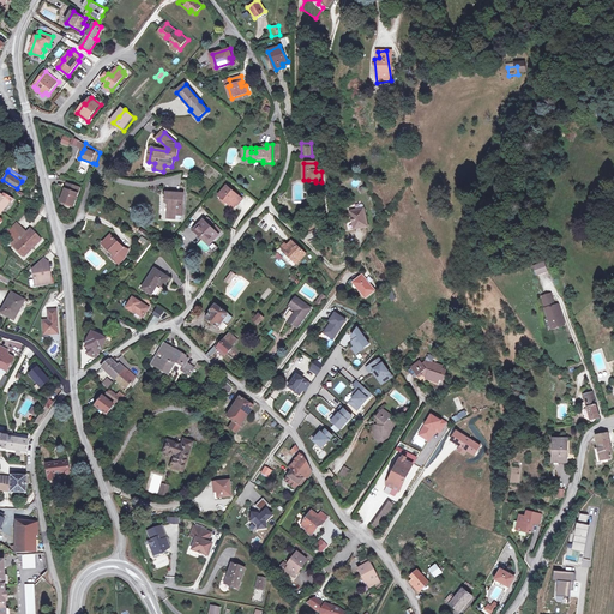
[(80,188),(68,184),(61,202),(74,205),(80,188)]
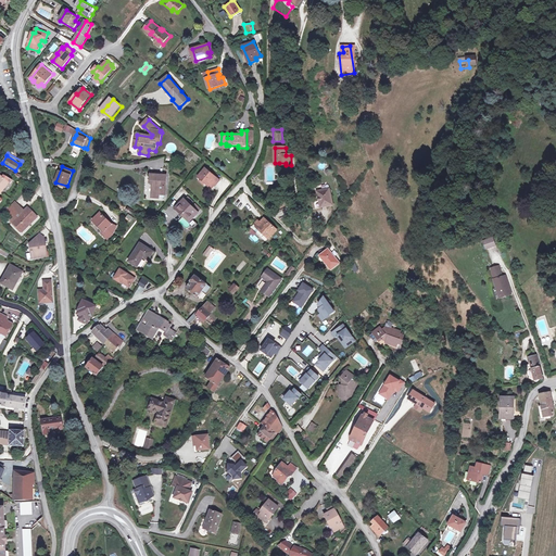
[(222,180),(207,168),(200,178),(214,189),(216,186),(217,186),(222,180)]
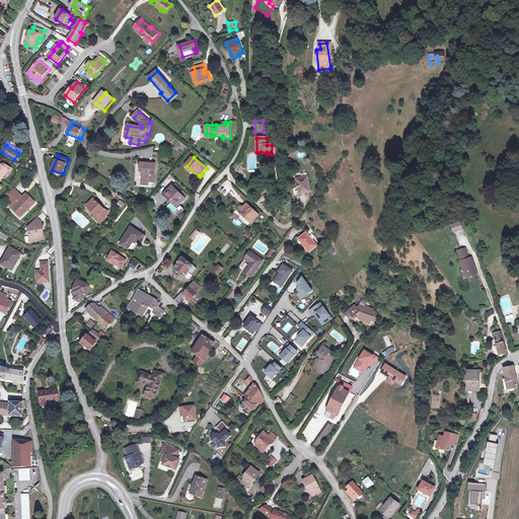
[(155,183),(156,164),(143,163),(142,170),(145,170),(145,173),(144,172),(144,173),(143,182),(155,183)]
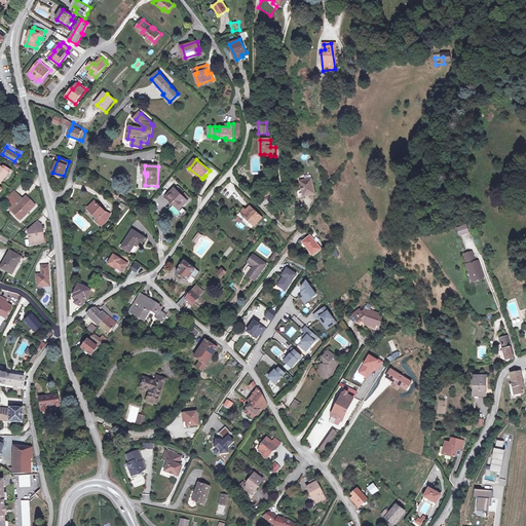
[(0,180),(2,182),(9,174),(10,175),(13,172),(4,166),(3,170),(1,167),(0,168),(0,180)]
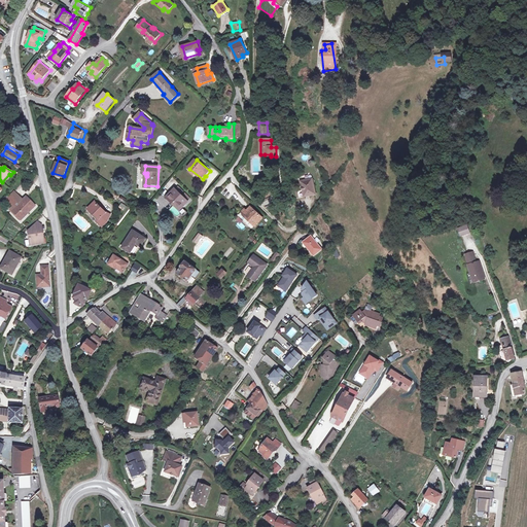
[(315,191),(310,176),(300,180),(302,188),(297,190),(300,197),(315,191)]
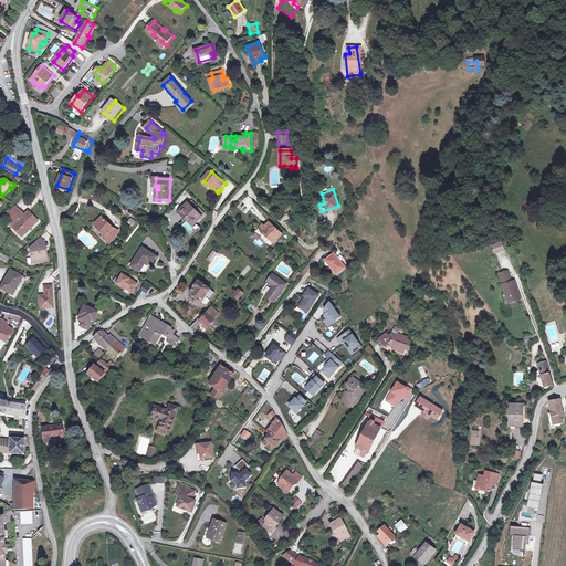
[(190,221),(195,226),(207,213),(201,208),(198,211),(196,209),(199,207),(192,200),(182,211),(190,220),(190,221)]
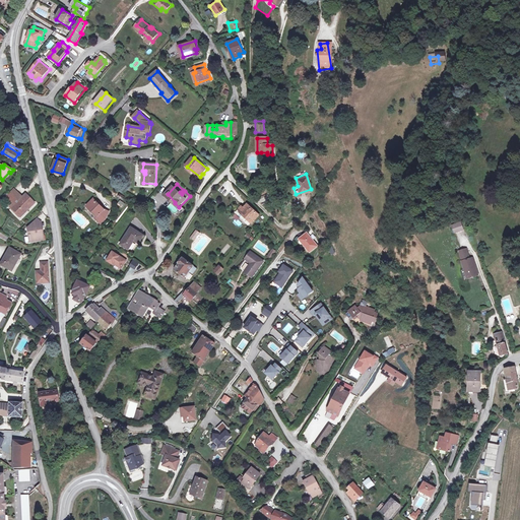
[(20,216),(35,202),(26,194),(23,198),(17,193),(10,201),(13,205),(11,208),(20,216)]
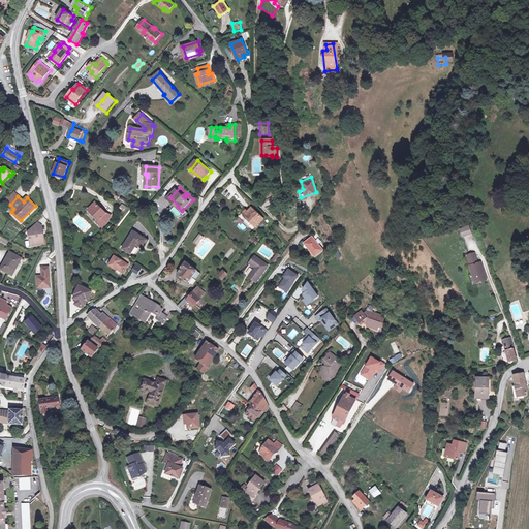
[(106,214),(96,204),(89,211),(93,214),(99,220),(98,221),(97,222),(103,228),(107,223),(111,215),(106,214)]
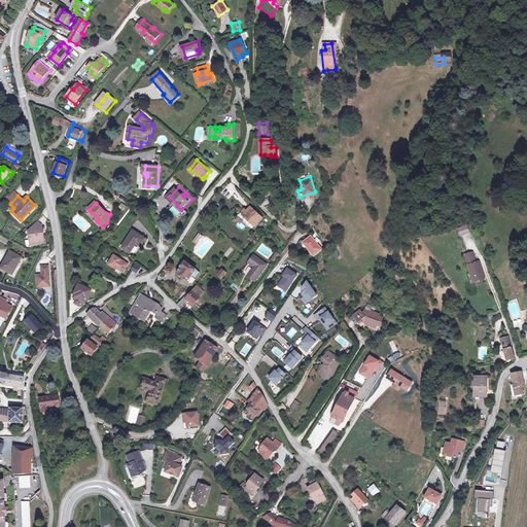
[(255,226),(262,218),(251,207),(247,211),(246,213),(244,211),(239,216),(240,218),(241,217),(246,222),(248,219),(255,226)]
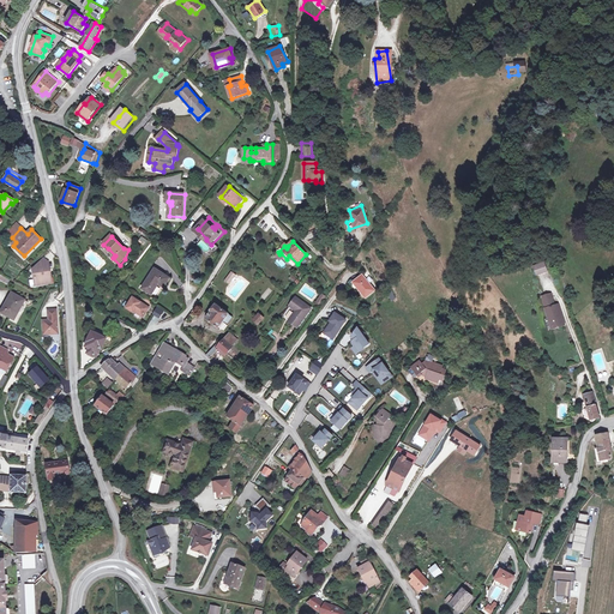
[(35,284),(52,282),(50,274),(50,268),(49,262),(44,258),(35,266),(36,269),(34,269),(35,276),(34,278),(35,284)]
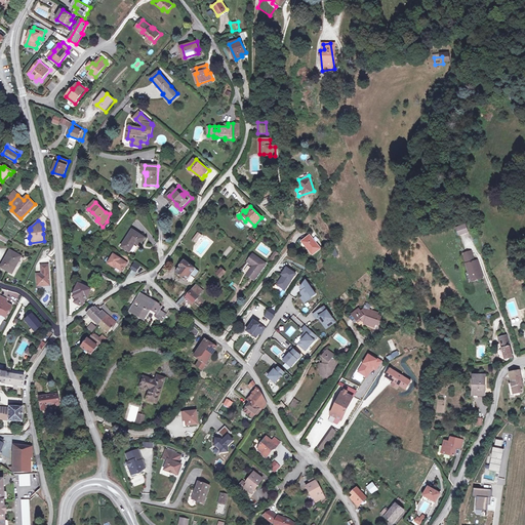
[(147,238),(134,231),(122,247),(130,252),(136,243),(138,241),(143,244),(147,238)]
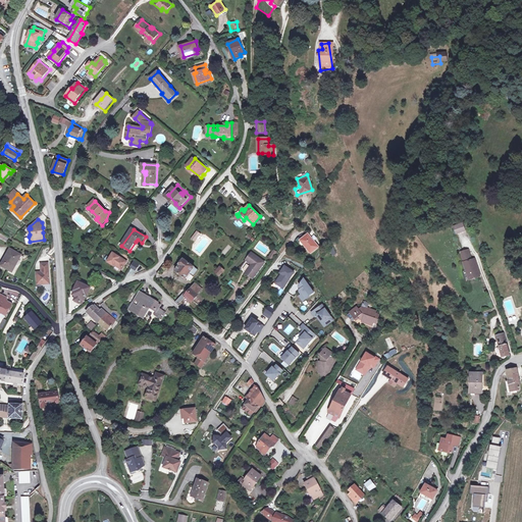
[(320,246),(309,232),(302,239),(307,245),(306,246),(312,252),(320,246)]
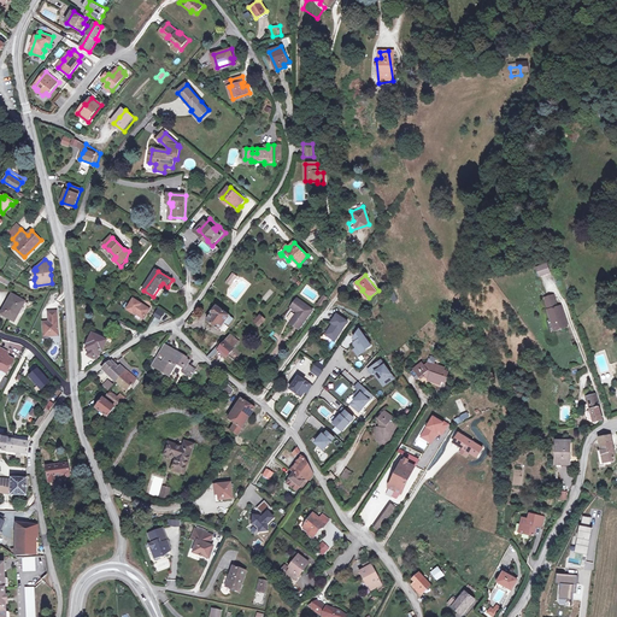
[(0,315),(12,322),(23,301),(10,295),(0,312),(0,315)]
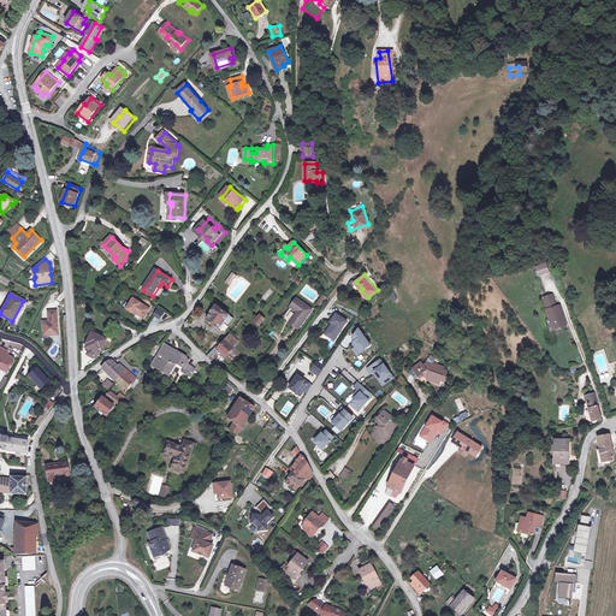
[(132,297),(126,308),(134,313),(135,312),(143,317),(149,307),(132,297)]
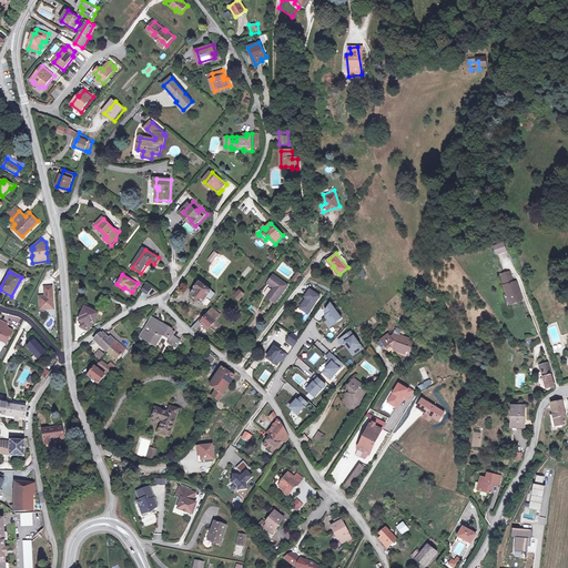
[(511,302),(523,298),(517,281),(515,282),(513,274),(504,277),(506,284),(511,302)]
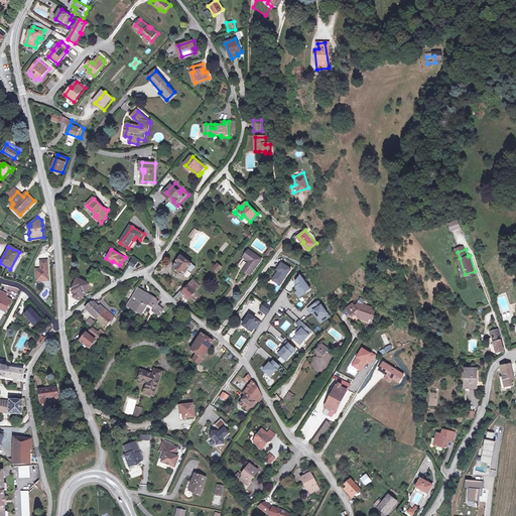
[(251,274),(262,258),(250,250),(244,257),(250,261),(244,269),(251,274)]
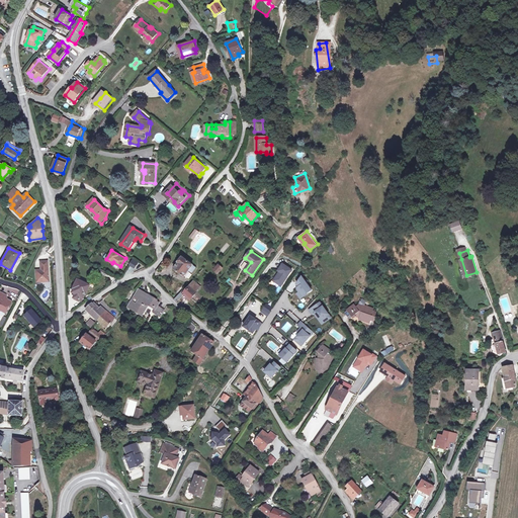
[(193,265),(183,257),(179,262),(179,263),(174,269),(184,277),(189,271),(193,266),(193,265)]
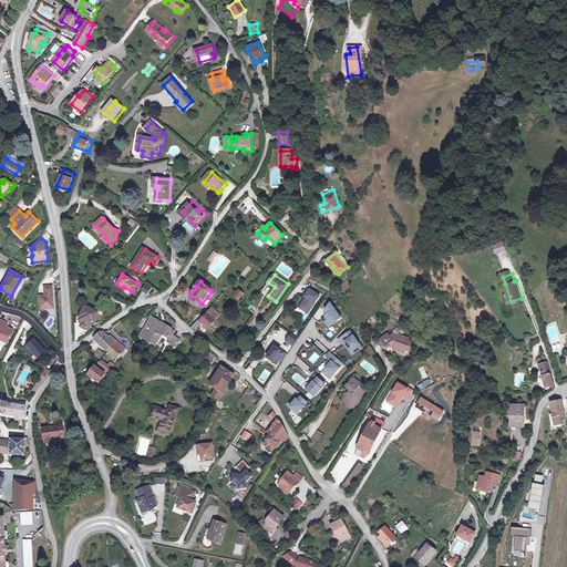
[(54,309),(52,287),(44,288),(45,297),(40,297),(41,310),(54,309)]
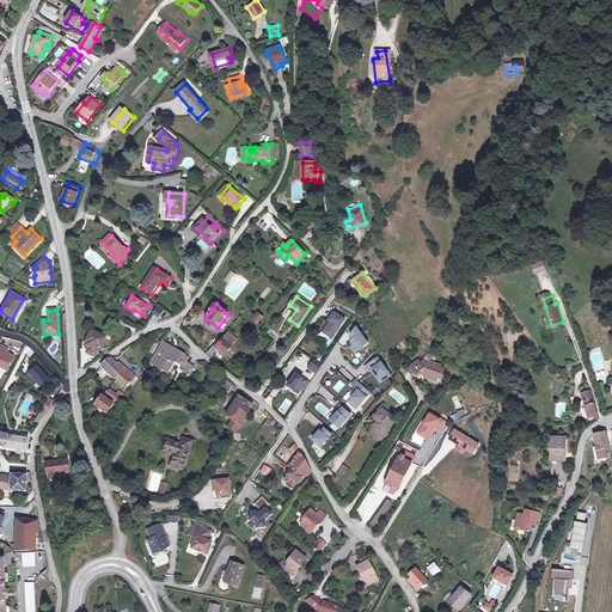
[(330,319),(332,320),(325,331),(334,337),(347,318),(337,312),(336,311),(330,319)]
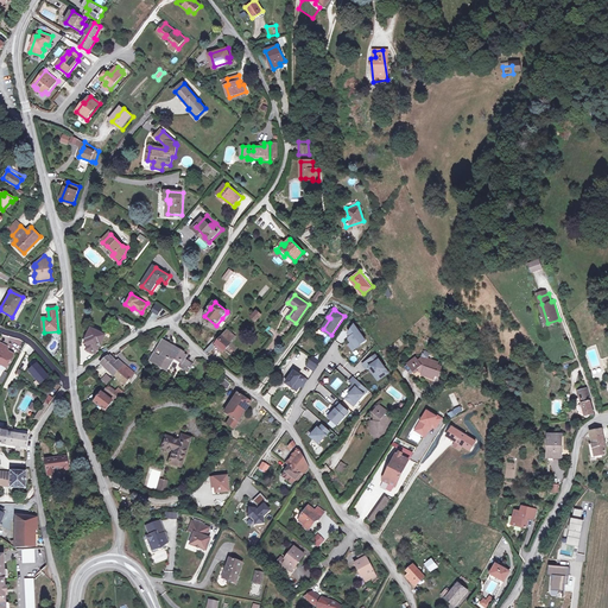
[(263,315),(258,311),(253,317),(257,322),(263,315)]
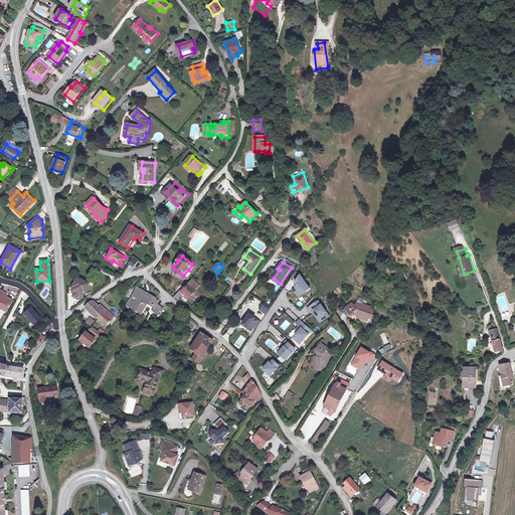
[(311,288),(302,274),(297,282),(299,285),(298,286),(301,289),(304,294),(311,288)]
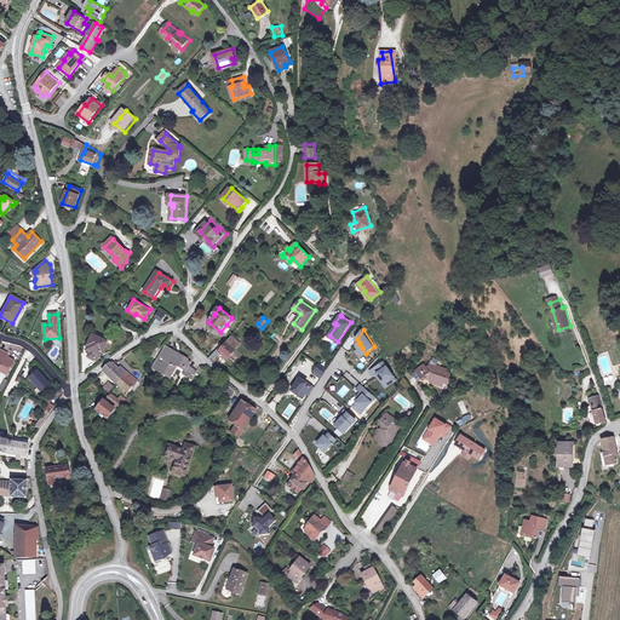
[(95,332),(93,336),(107,342),(108,339),(95,332)]
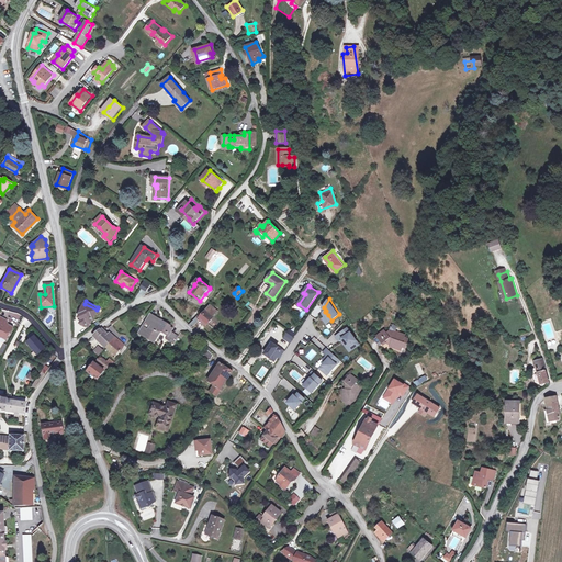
[(93,319),(98,310),(97,310),(85,304),(83,303),(79,312),(80,313),(78,316),(82,318),(80,323),(85,325),(88,326),(90,323),(92,319),(93,319)]
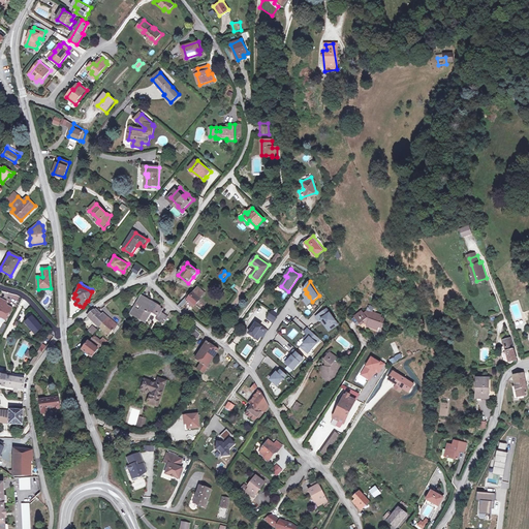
[(195,306),(201,299),(200,299),(206,293),(198,287),(189,301),(188,302),(191,305),(192,304),(195,306)]
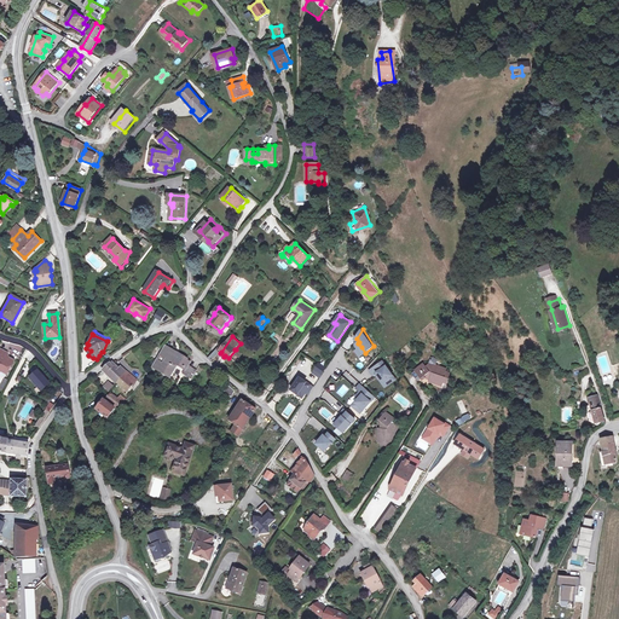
[(189,359),(167,346),(154,368),(166,375),(167,372),(173,375),(179,364),(187,369),(186,370),(187,370),(185,374),(192,379),(197,370),(190,366),(192,363),(187,360),(189,359)]
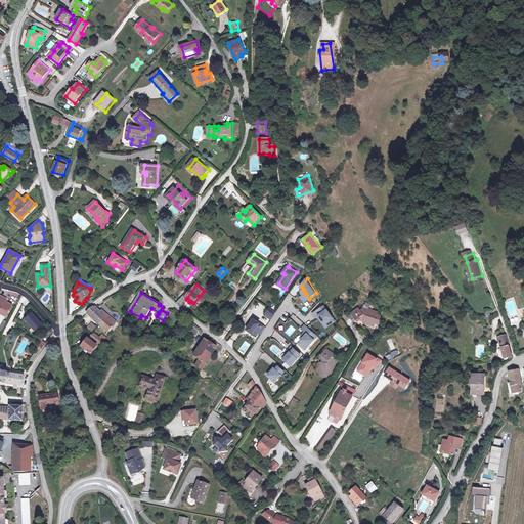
[(6,299),(0,296),(0,313),(0,314),(5,316),(12,305),(7,303),(6,304),(4,303),(5,302),(6,299)]
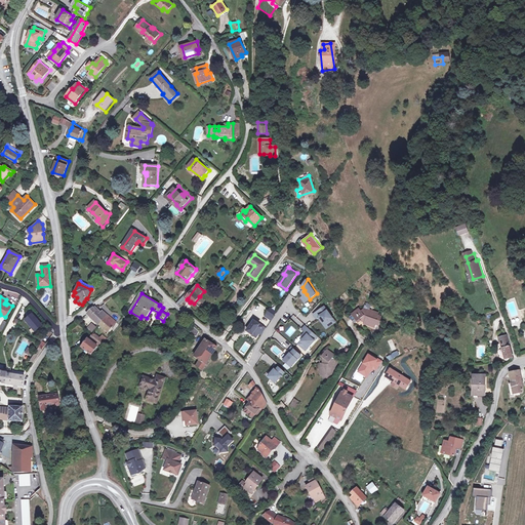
[(188,298),(186,296),(176,304),(179,306),(187,299),(188,298)]
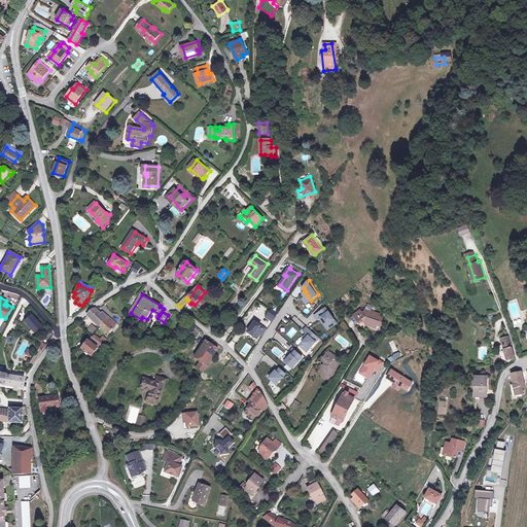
[(374,305),(370,303),(367,309),(365,311),(363,309),(358,312),(360,314),(357,317),(355,315),(352,318),(358,324),(363,319),(364,320),(366,319),(369,320),(366,324),(375,326),(375,325),(379,326),(379,324),(380,321),(383,322),(384,316),(381,315),(381,312),(373,309),(374,305)]
